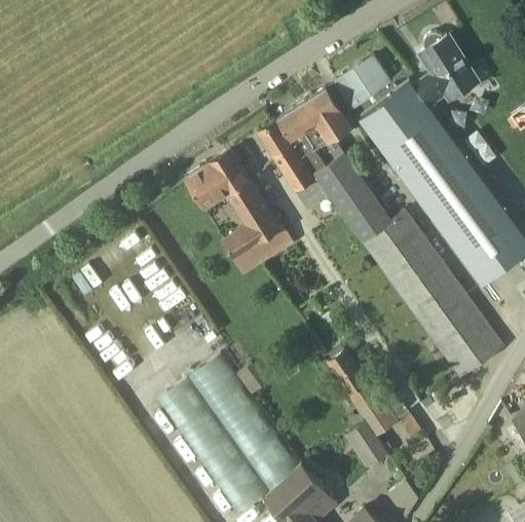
[(424,70),(412,78),(432,107),(432,106),(444,99),(447,104),(477,85),(452,45),(448,39),(445,35),(438,40),(438,39),(437,39),(437,38),(436,38),(435,37),(434,37),(433,37),(433,36),(432,36),(430,36),(429,36),(428,36),(428,37),(427,37),(426,37),(425,37),(425,38),(424,38),(423,38),(423,39),(422,39),(422,40),(421,41),(421,42),(420,42),(420,43),(420,44),(420,45),(420,46),(420,47),(420,48),(420,49),(420,50),(421,51),(414,56),(417,60),(421,66),(424,70)]
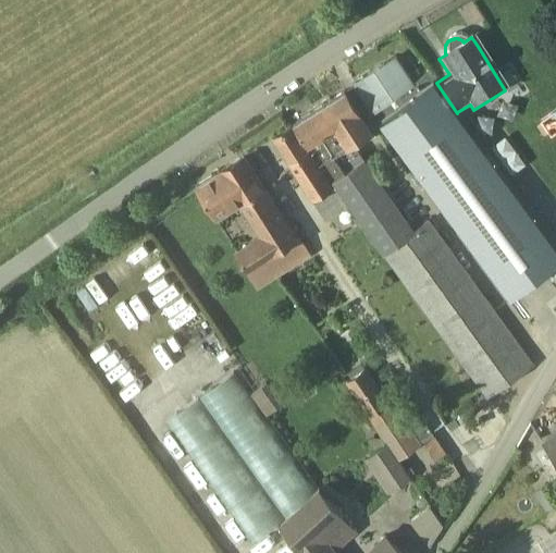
[(365,86),(356,91),(371,117),(412,86),(395,60),(361,81),(365,86)]
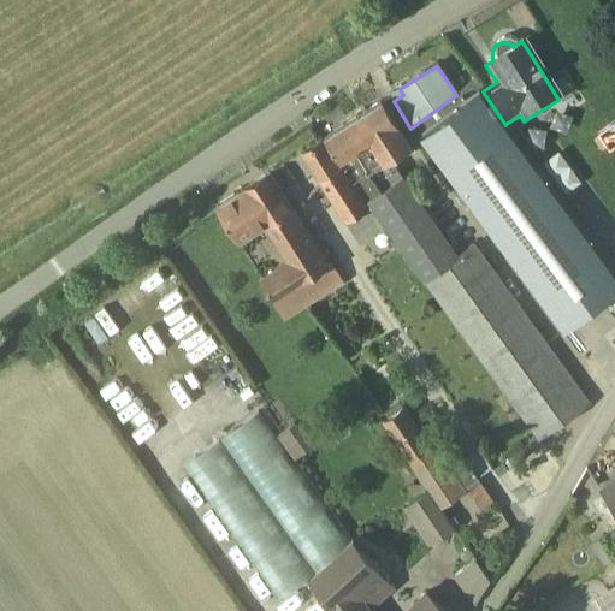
[(478,94),(419,138),(554,321),(562,332),(614,292),(614,279),(611,274),(478,94)]
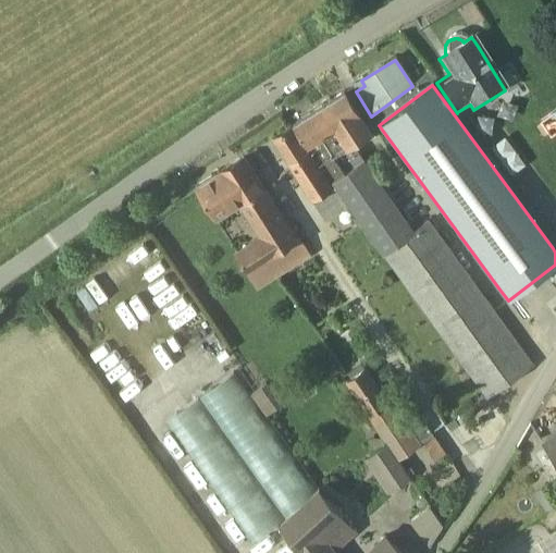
[(344,95),(325,107),(334,121),(325,126),(331,135),(319,143),(332,162),(346,152),(354,148),(371,137),(344,95)]
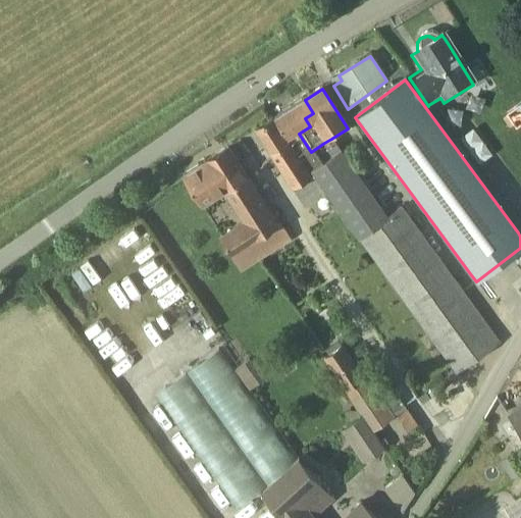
[(274,119),(288,141),(300,159),(302,158),(311,152),(299,134),(310,126),(305,118),(313,113),(305,100),(274,119)]
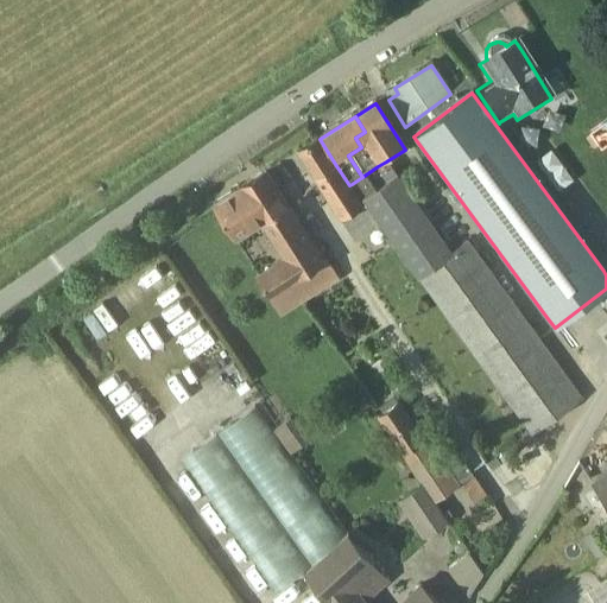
[(297,156),(316,185),(337,172),(318,141),(297,156)]
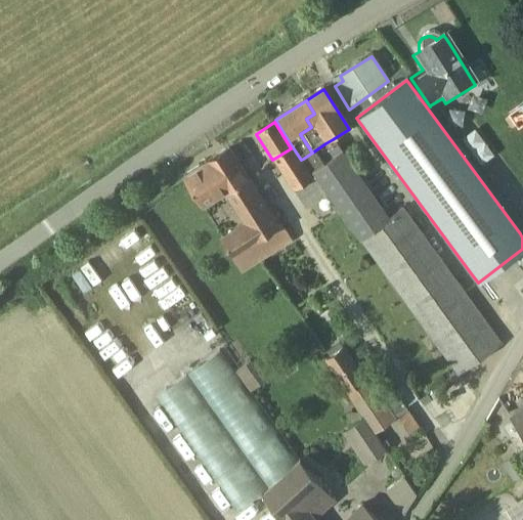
[(325,143),(312,153),(303,159),(313,174),(322,168),(343,154),(333,139),(325,143)]
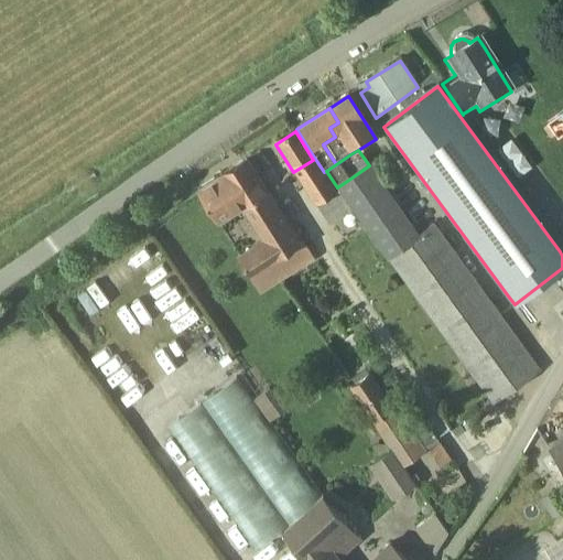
[(239,211),(264,194),(242,159),(191,191),(209,224),(212,227),(239,211)]
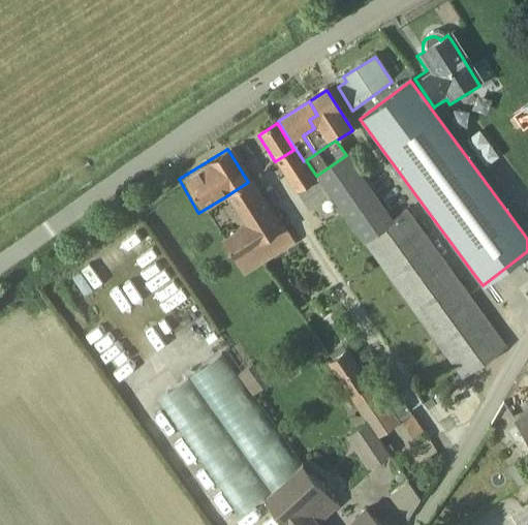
[(275,161),(296,194),(307,214),(333,198),(318,180),(315,183),(293,150),(275,161)]
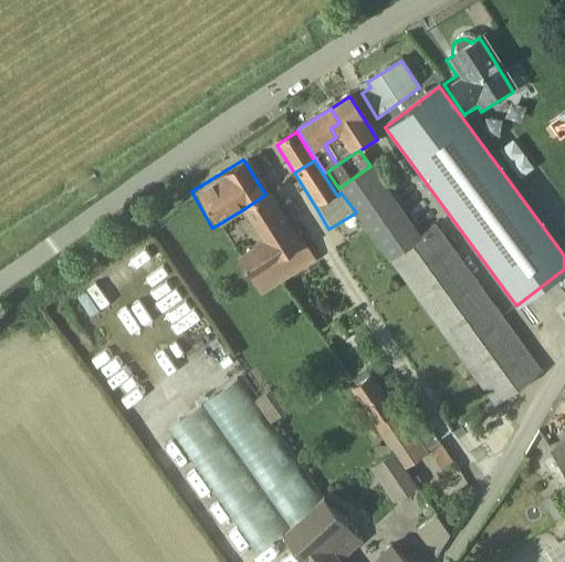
[(348,181),(338,188),(341,193),(356,212),(368,230),(389,260),(420,237),(370,166),(348,181)]
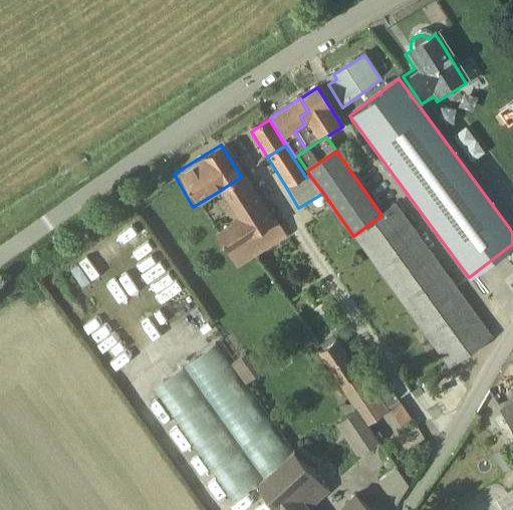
[(254,259),(285,239),(275,222),(272,224),(241,177),(218,192),(237,222),(213,238),(224,256),(234,272),(254,259)]
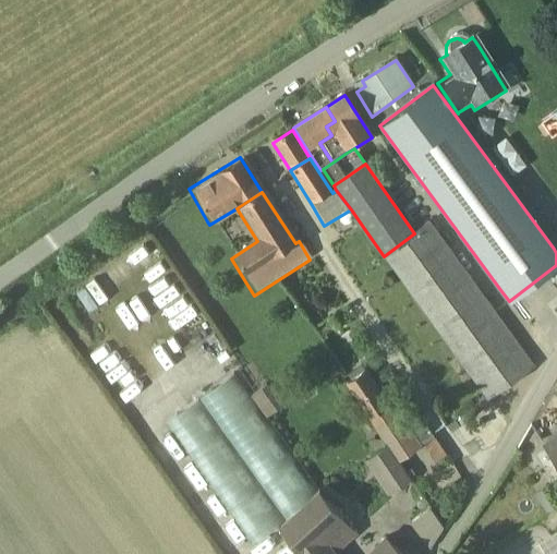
[(427,225),(414,233),(384,256),(487,402),(532,371),(427,225)]
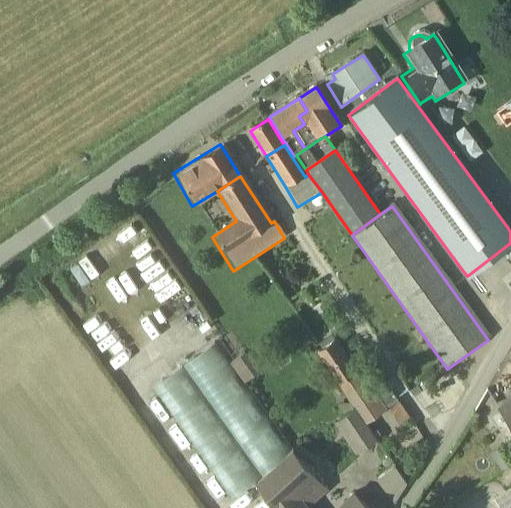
[(363,423),(384,408),(356,364),(354,365),(334,335),(314,349),(363,423)]
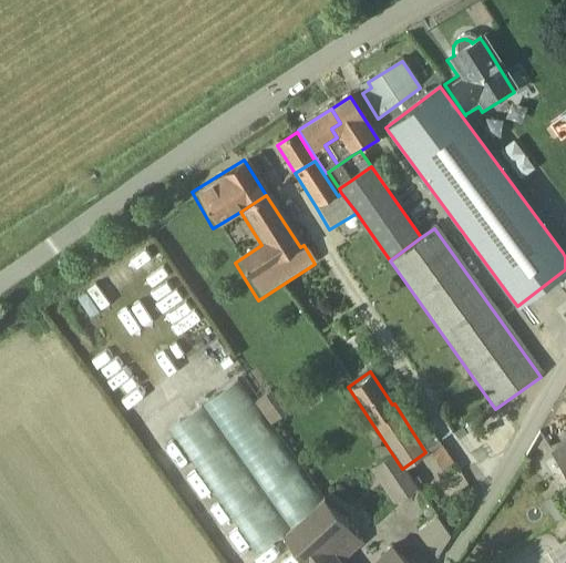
[(255,556),(283,536),(325,500),(237,384),(167,433),(255,556)]
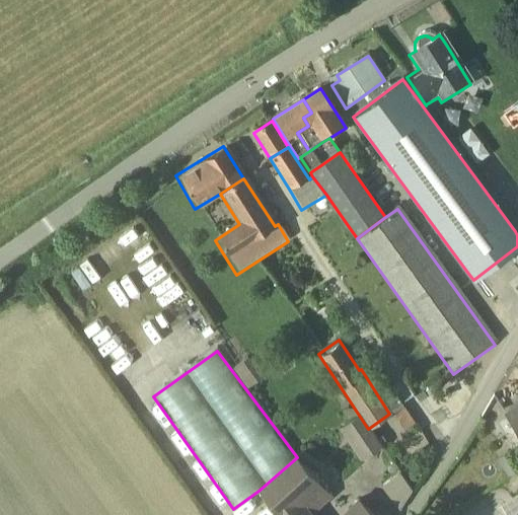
[(233,370),(248,390),(263,379),(248,359),(233,370)]
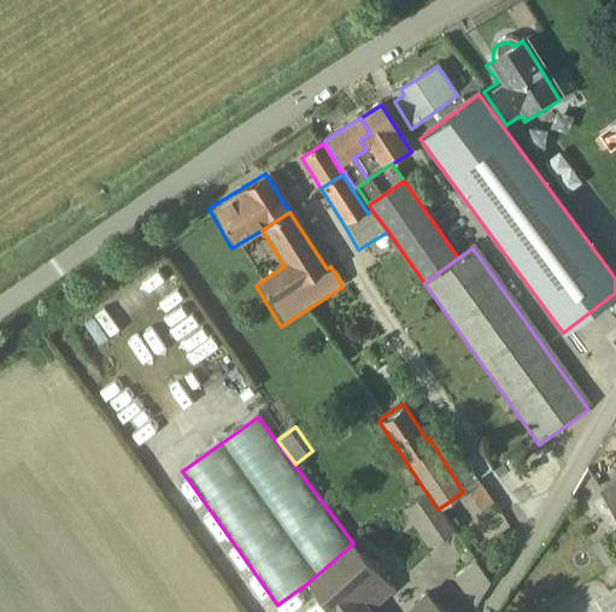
[(615,481),(599,493),(615,518),(615,481)]
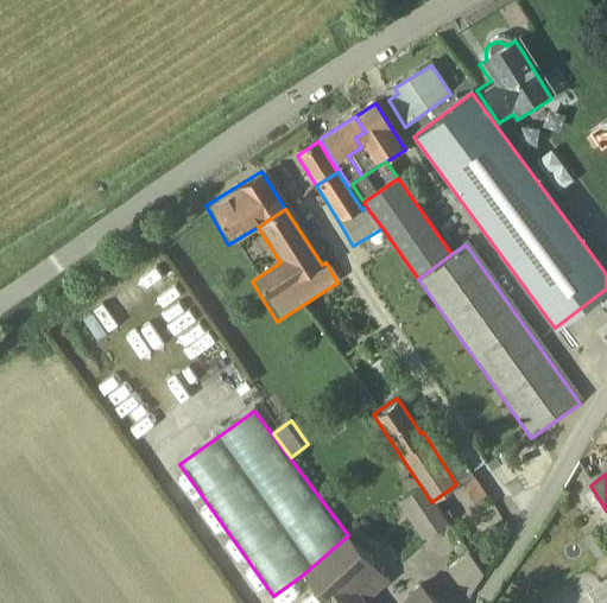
[(474,480),(461,488),(462,488),(474,506),(486,497),(474,480)]
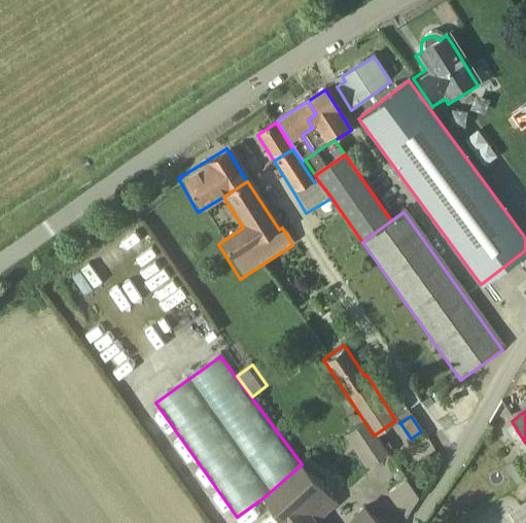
[(384,451),(361,421),(341,436),(363,466),(384,451)]
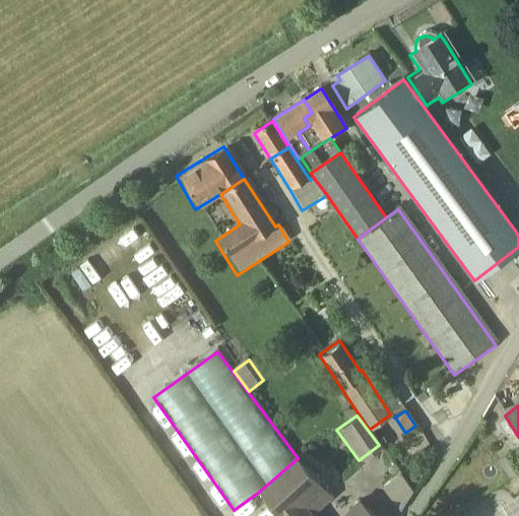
[(298,458),(259,492),(277,515),(374,515),(360,503),(347,515),(313,515),(333,499),(298,458)]
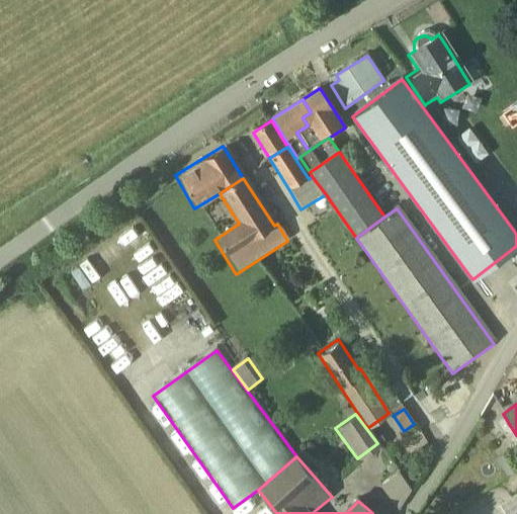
[(516,469),(510,458),(499,465),(507,479),(516,472),(516,469)]
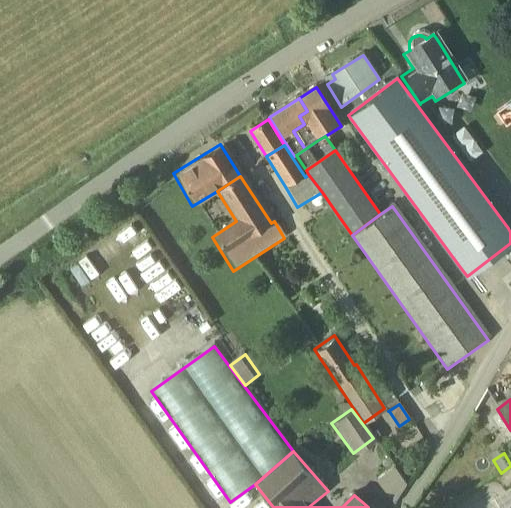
[(377,480),(390,500),(408,488),(395,468),(377,480)]
